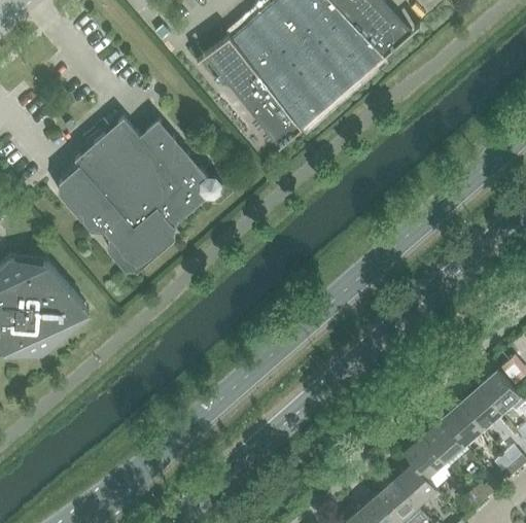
[(226,36),(205,55),(279,148),(301,129),(297,125),(380,54),(383,58),(411,34),(378,0),(276,0),(231,40),(226,36)]
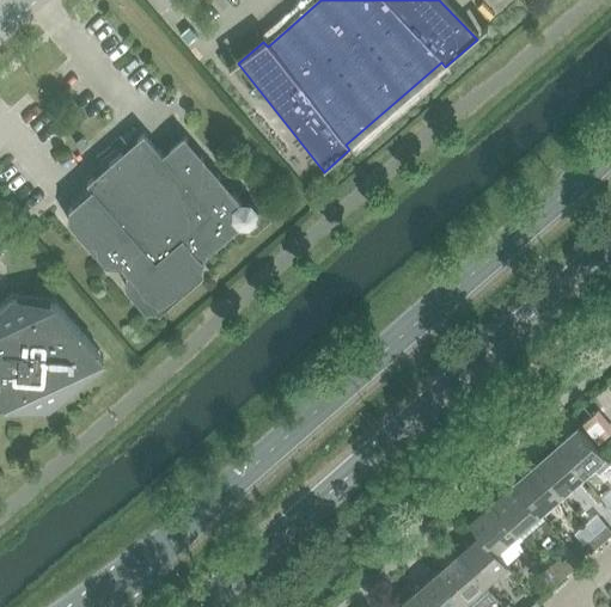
[(67,225),(93,256),(107,270),(117,270),(126,280),(124,292),(145,316),(158,316),(165,310),(202,277),(203,259),(238,231),(248,231),(256,225),(257,214),(250,207),(240,206),(183,140),(162,159),(142,138),(93,181),(86,186),(91,192),(68,213),(67,225)]
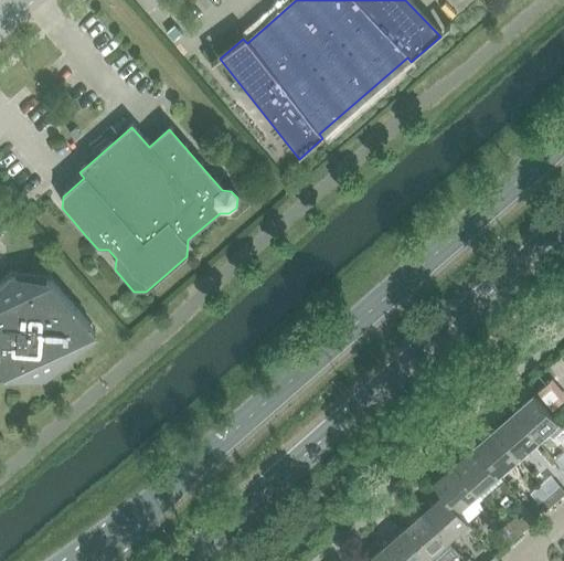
[(3,378),(44,380),(96,336),(51,284),(10,281),(0,289),(0,373),(1,374),(3,378)]
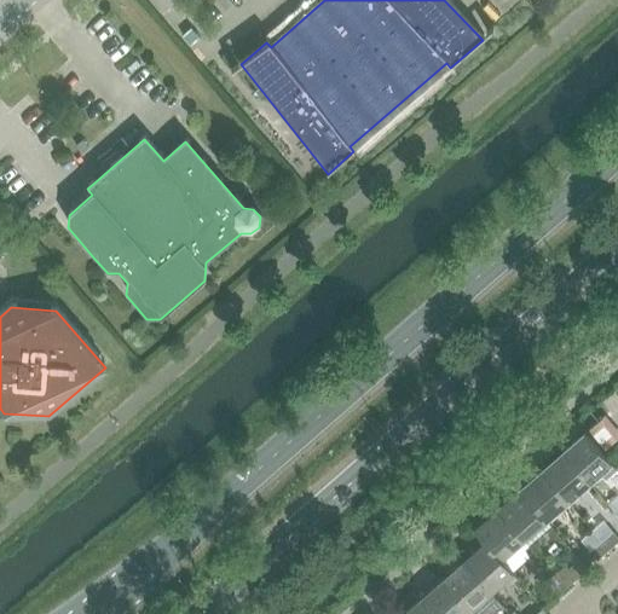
[(600,423),(588,434),(604,453),(617,442),(600,423)]
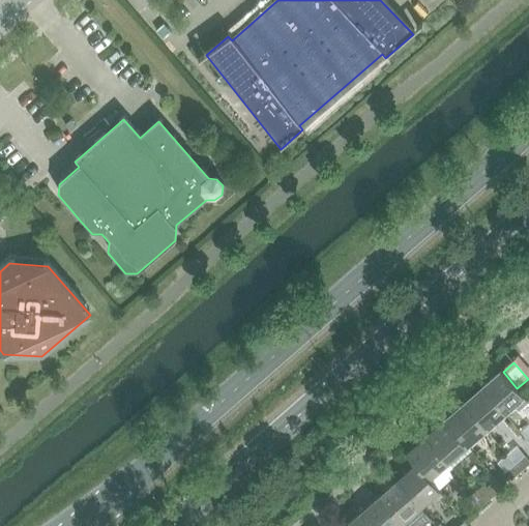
[(500,373),(480,390),(504,416),(513,409),(518,414),(528,405),(523,400),(520,396),(500,373)]
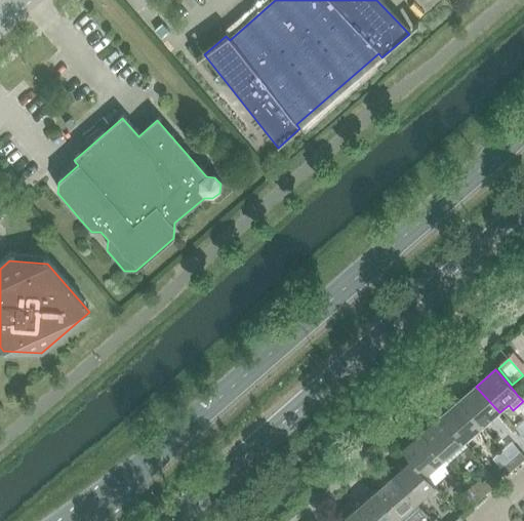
[(476,387),(457,402),(481,429),(499,412),(476,387)]
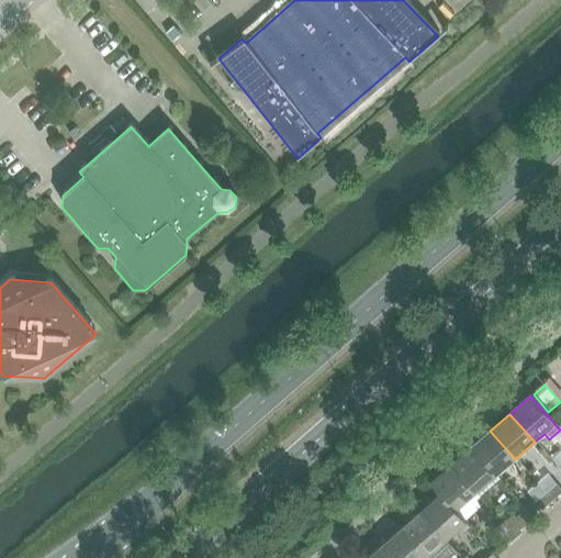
[(490,431),(470,448),(495,477),(515,459),(490,431)]
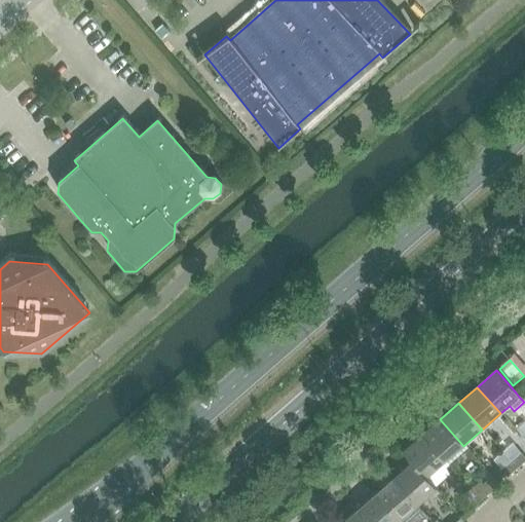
[(440,419),(421,436),(444,462),(448,467),(466,450),(463,446),(440,419)]
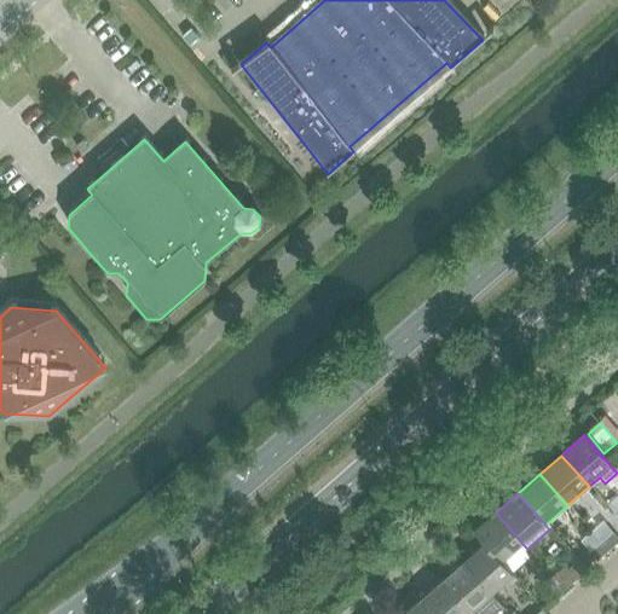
[(496,513),(473,532),(485,546),(486,545),(502,562),(512,575),(527,561),(524,552),(527,549),(523,544),(496,513)]
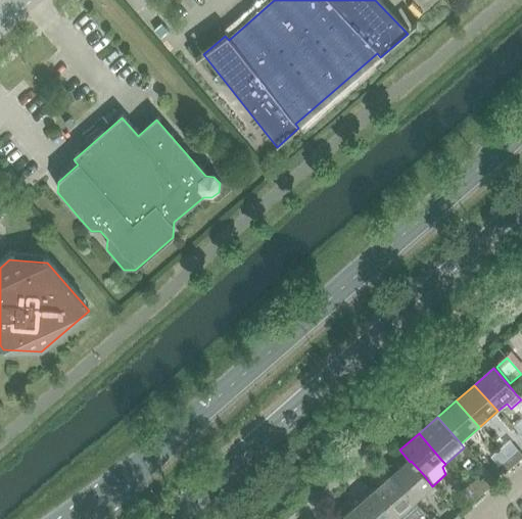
[(521,458),(517,453),(508,461),(514,468),(521,461),(521,458)]
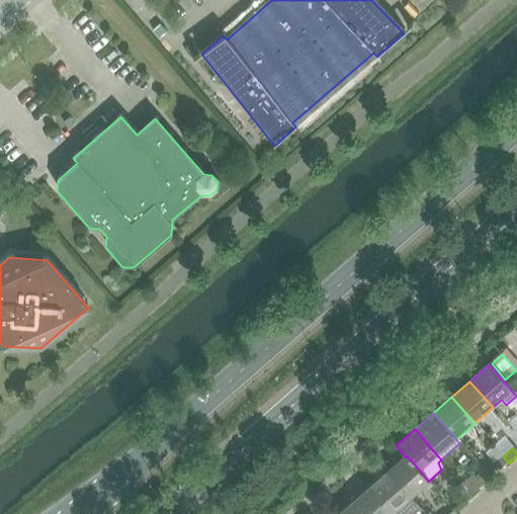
[(406,457),(386,474),(409,499),(422,488),(427,494),(433,488),(429,483),(429,482),(428,482),(420,470),(407,456),(406,457)]
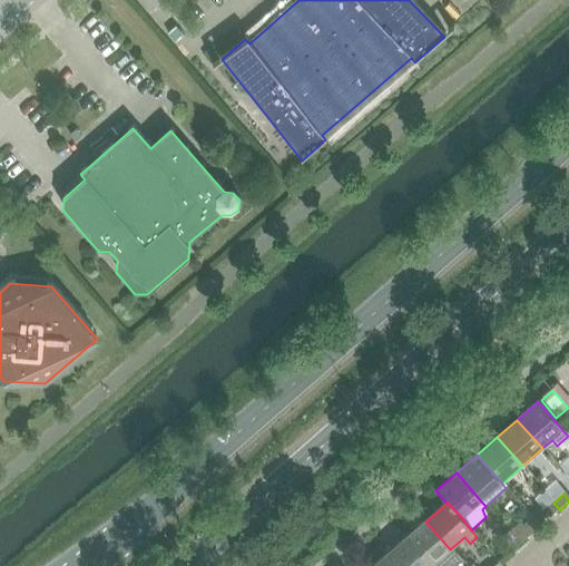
[(560,510),(553,503),(542,513),(549,520),(560,510)]
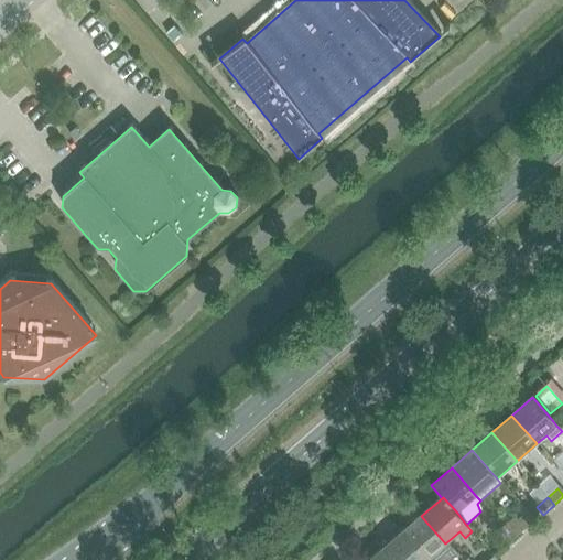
[(421,516),(401,532),(423,559),(453,559),(456,557),(445,544),(421,516)]
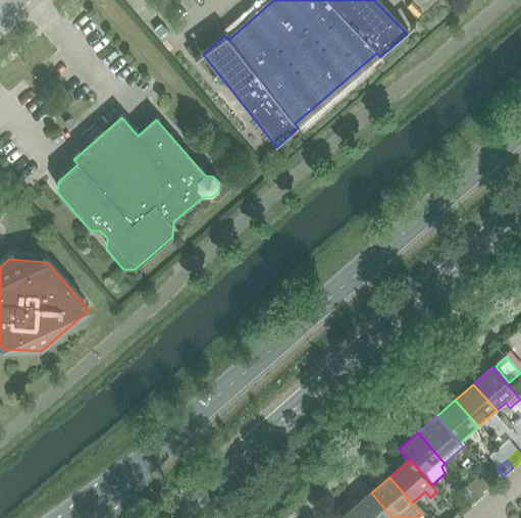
[(475,479),(466,487),(470,493),(476,500),(484,493),(485,491),(479,484),(475,479)]
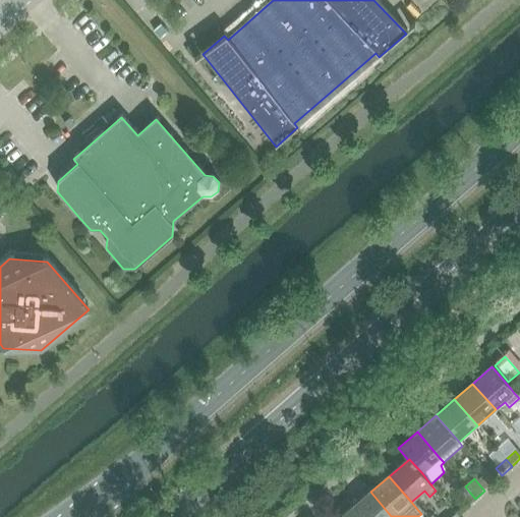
[(464,486),(455,495),(459,500),(465,507),(475,499),(469,492),(465,486),(464,486)]
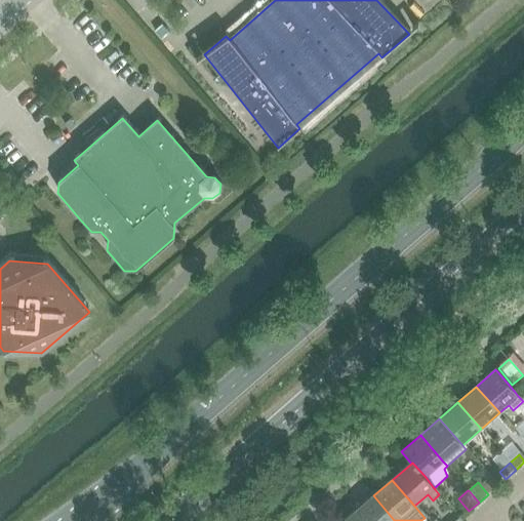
[(373,495),(355,512),(362,520),(394,520),(373,495)]
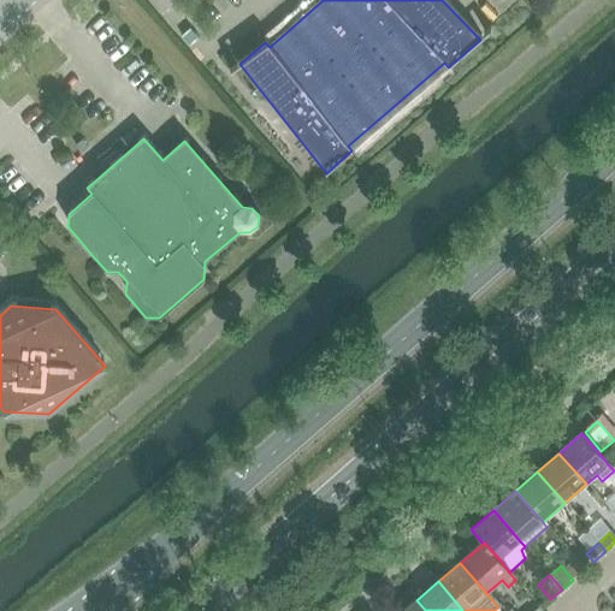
[(425,610),(417,600),(404,610),(425,610)]
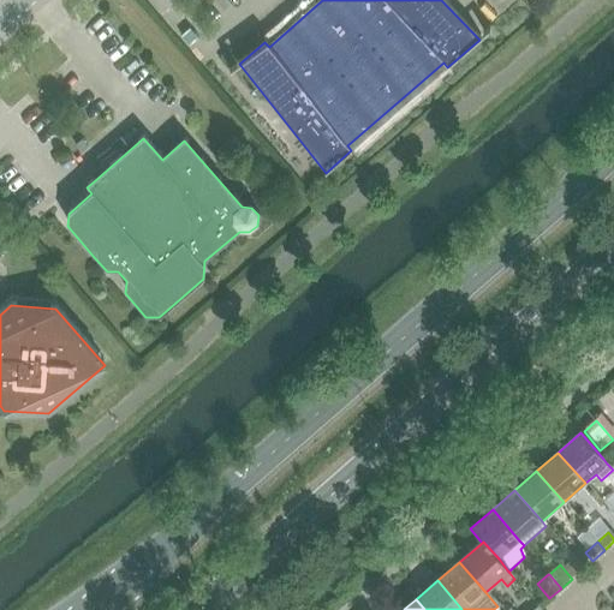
All buildings are outlined.
